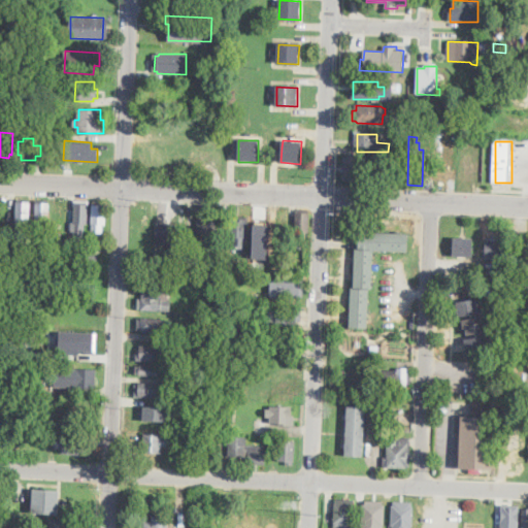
[(451,167),(452,147),(437,147),(437,167),(451,167)]
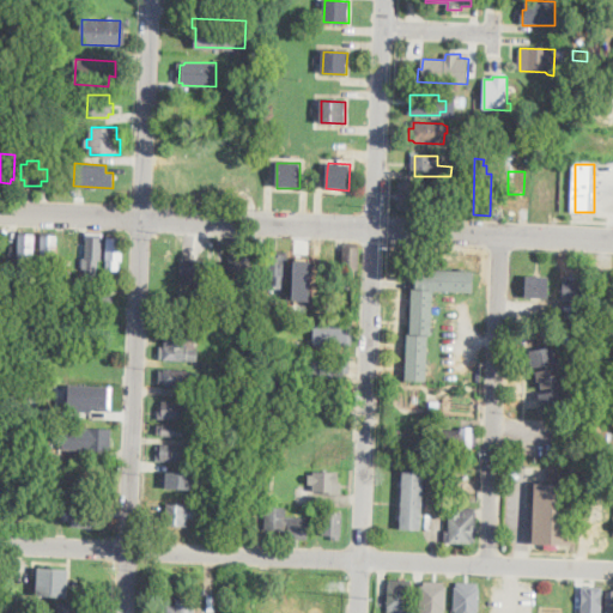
[(435,187),(435,202),(431,202),(431,210),(400,210),(400,183),(426,183),(426,187),(435,187)]
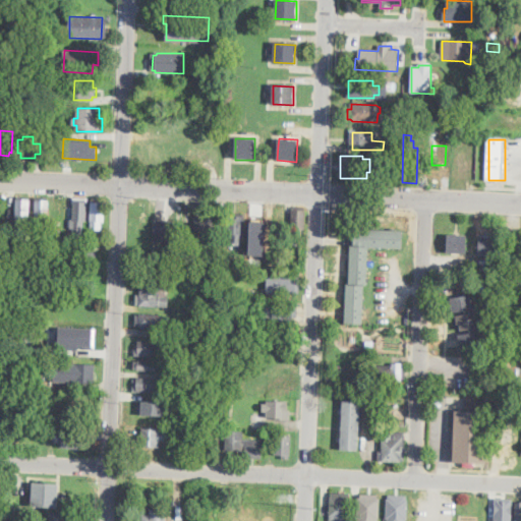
[(400,159),(399,173),(391,172),(391,167),(386,166),(386,158),(400,159)]
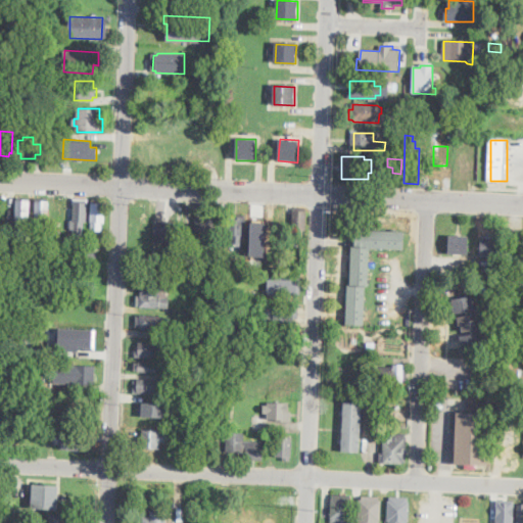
[(31,201),(30,220),(28,220),(27,228),(15,227),(17,200),(31,201)]
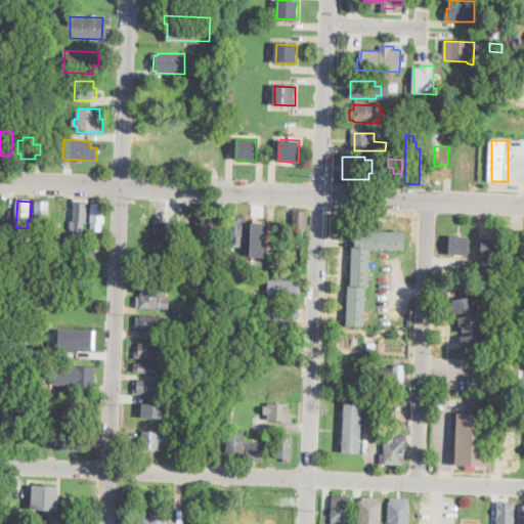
[(88,201),(88,222),(85,222),(85,236),(68,236),(68,230),(71,230),(71,221),(73,221),(74,201),(88,201)]
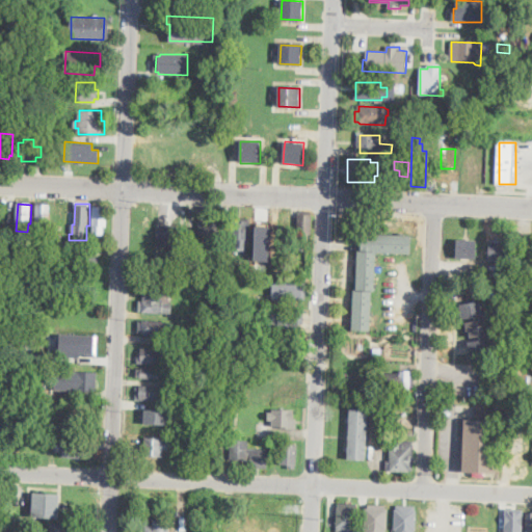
[(70,205),(70,225),(65,224),(65,234),(55,233),(56,205),(70,205)]
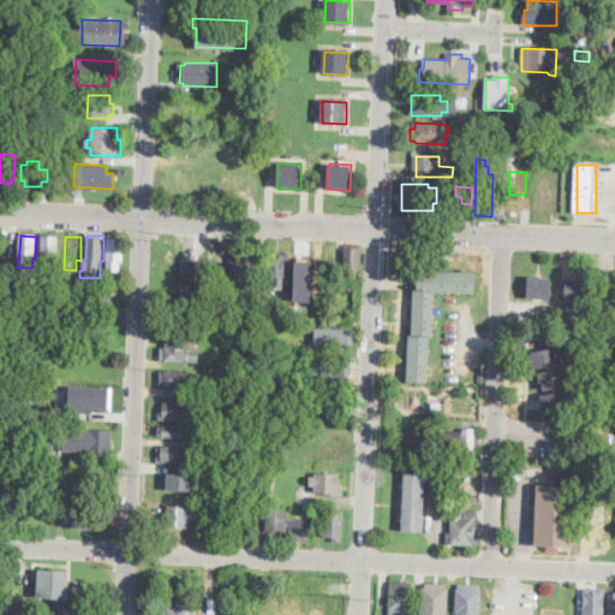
[(58,238),(58,260),(53,260),(53,268),(42,268),(42,238),(58,238)]
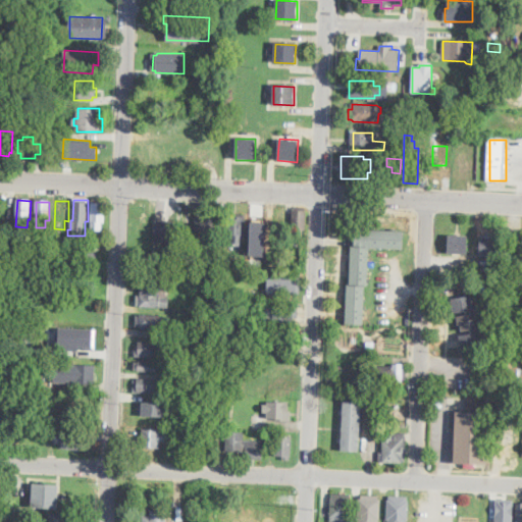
[(106,204),(105,223),(102,223),(102,230),(91,229),(92,203),(106,204)]
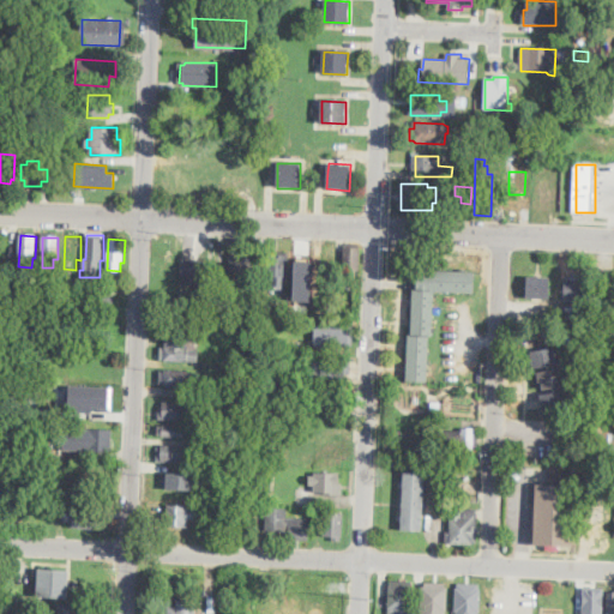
[(337,254),(336,270),(335,270),(333,280),(330,281),(330,286),(319,286),(321,253),(323,244),(338,246),(337,254)]
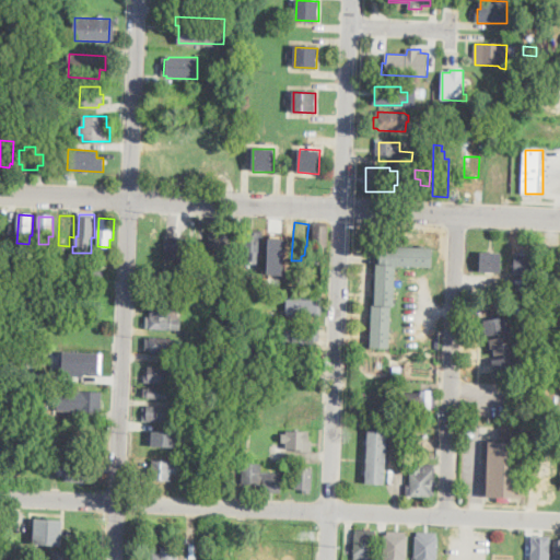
[(329,223),(328,246),(326,246),(326,255),(313,255),(314,223),(329,223)]
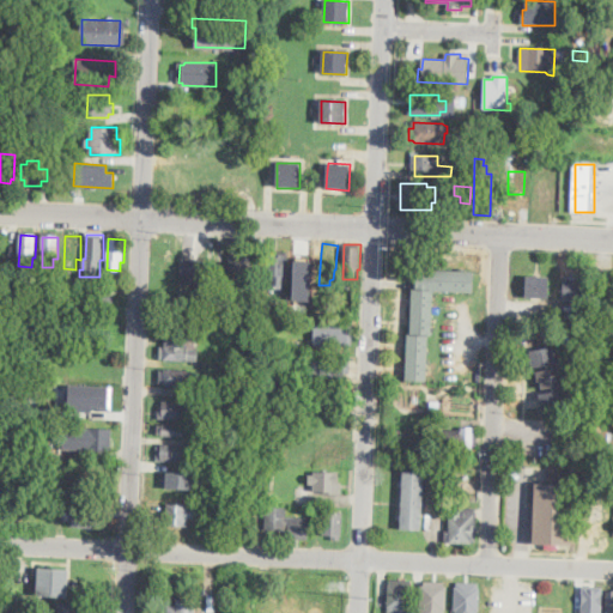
[(289,252),(287,277),(285,277),(285,286),(269,286),(271,277),(265,275),(266,259),(273,259),(273,252),(289,252)]
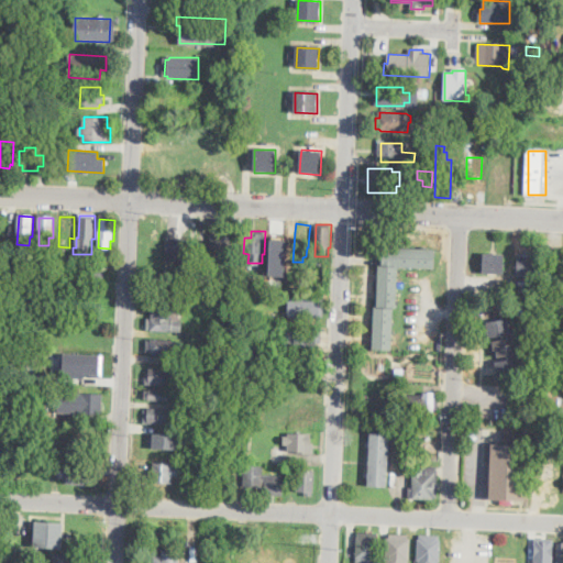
[(231,233),(230,251),(210,250),(211,232),(231,233)]
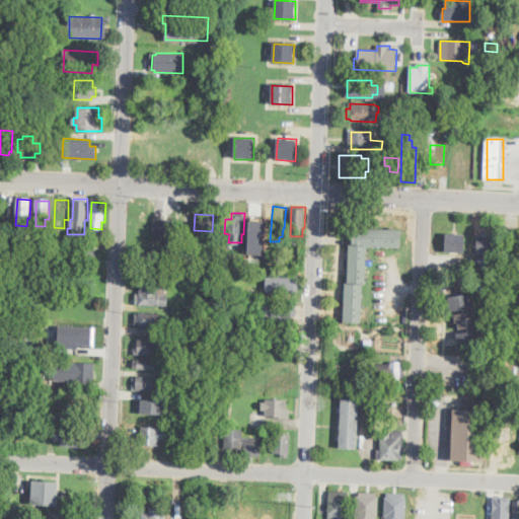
[(248,216),(248,253),(263,254),(264,217),(248,216)]
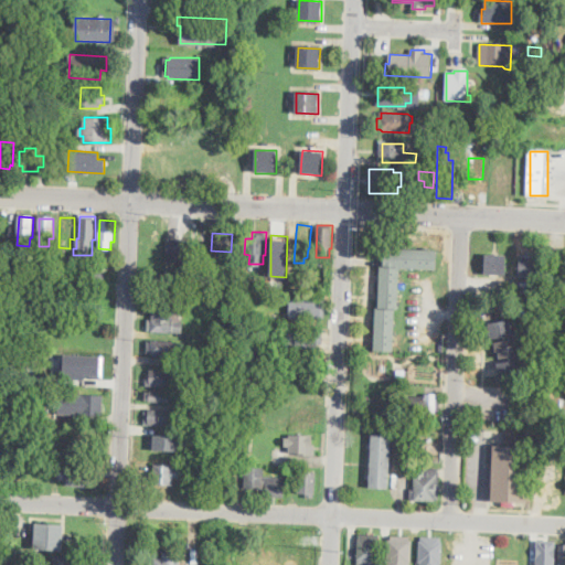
[(190,240),(189,264),(168,263),(169,240),(190,240)]
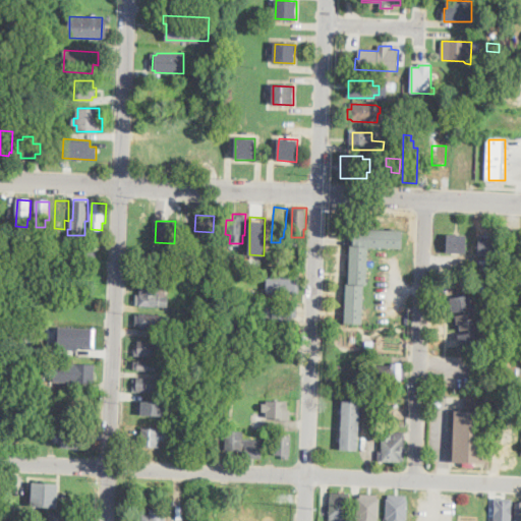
[(404,231),(403,249),(368,248),(367,286),(364,286),(363,324),(346,324),(347,284),(350,284),(351,245),(353,246),(354,229),(404,231)]
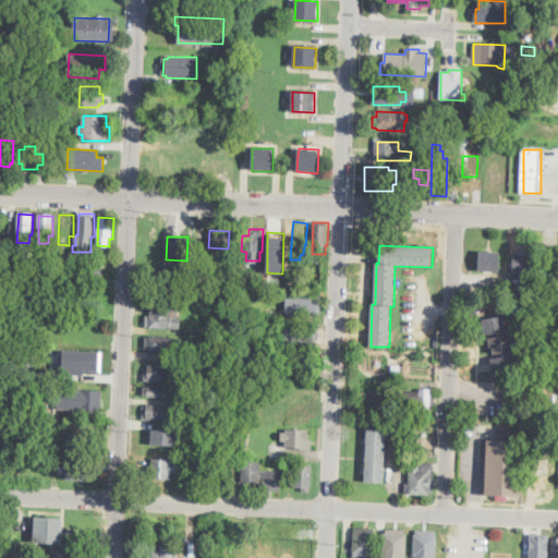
[(500,252),(499,271),(478,271),(478,251),(500,252)]
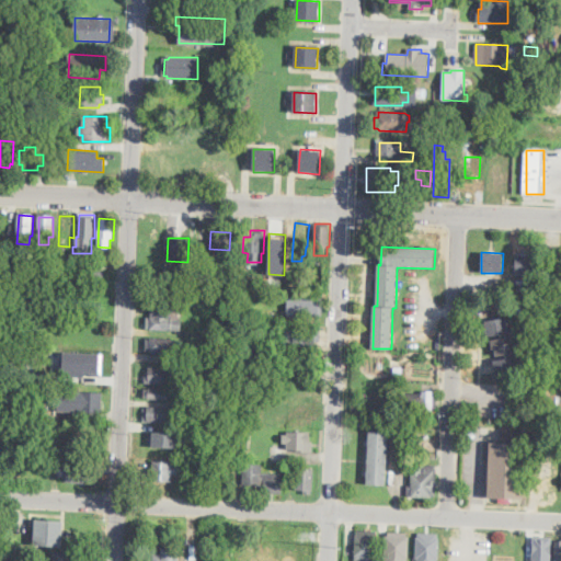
[(537,255),(537,274),(516,273),(517,254),(537,255)]
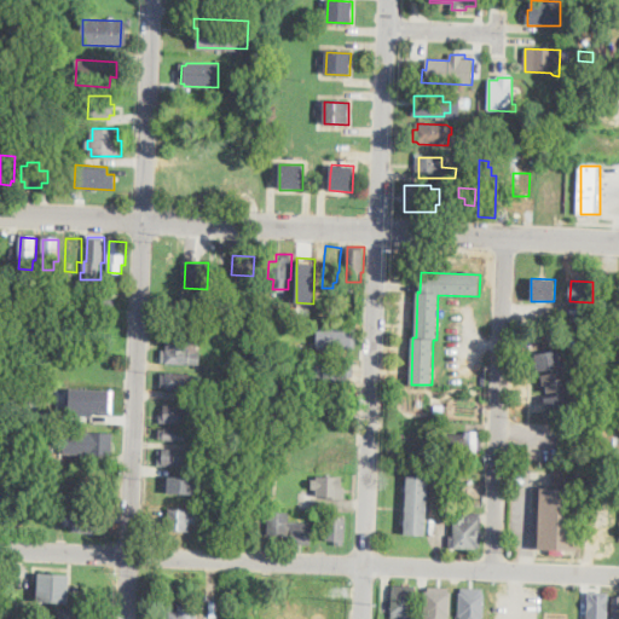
[(114,298),(114,308),(85,307),(86,294),(114,295),(114,298)]
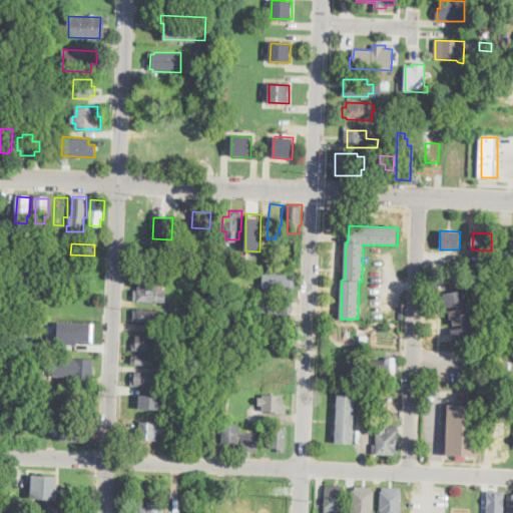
[(181,249),(177,259),(163,259),(164,248),(181,249)]
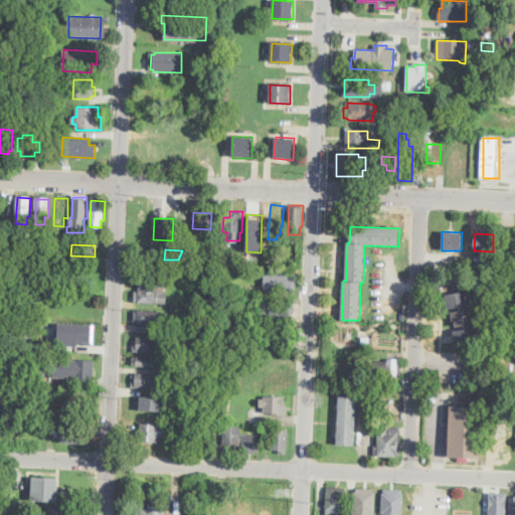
[(297,274),(296,291),(264,289),(264,273),(297,274)]
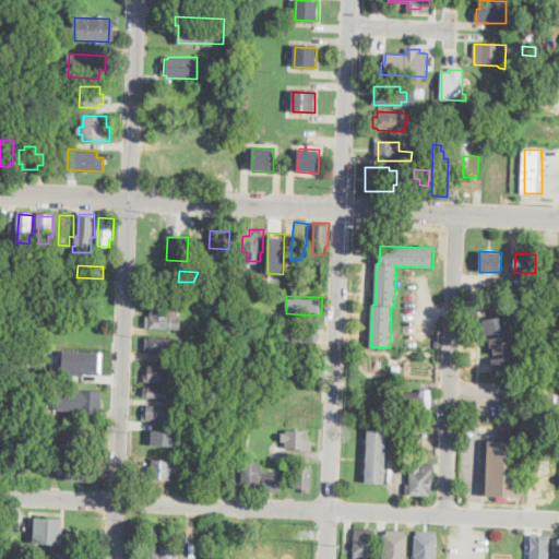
[(181,318),(181,330),(145,329),(146,317),(181,318)]
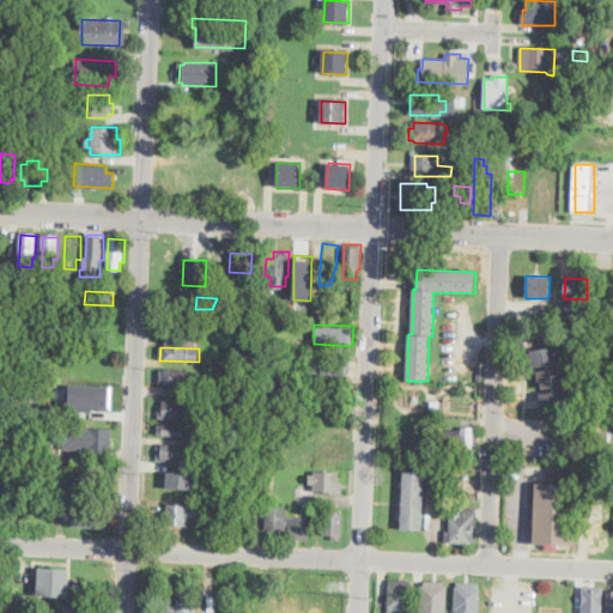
[(554,347),(557,362),(558,362),(560,376),(563,376),(565,393),(563,393),(565,407),(542,411),(540,394),(551,392),(551,388),(542,390),(541,382),(539,383),(536,371),(546,370),(545,366),(533,368),(530,351),(554,347)]
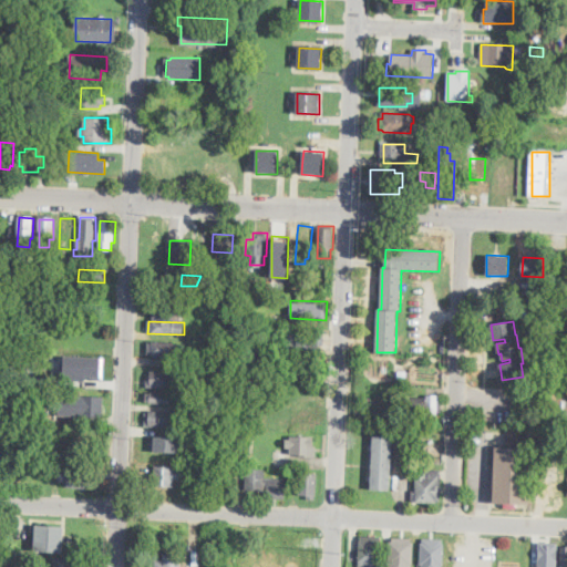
[(325,344),(325,346),(319,346),(318,353),(288,352),(289,332),(325,333),(325,344)]
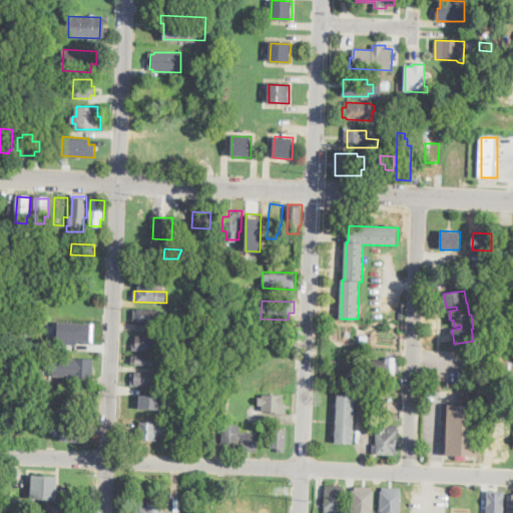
[(166,311),(165,323),(133,321),(133,310),(166,311)]
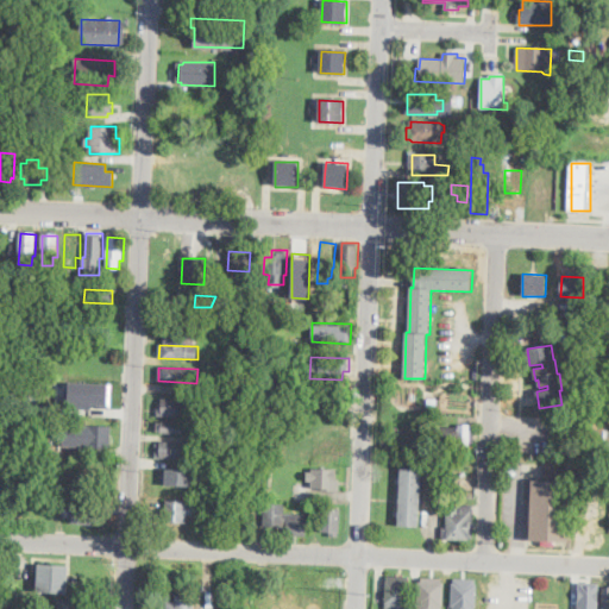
[(112,388),(111,412),(73,410),(74,391),(70,391),(70,396),(56,395),(56,382),(95,384),(95,388),(112,388)]
